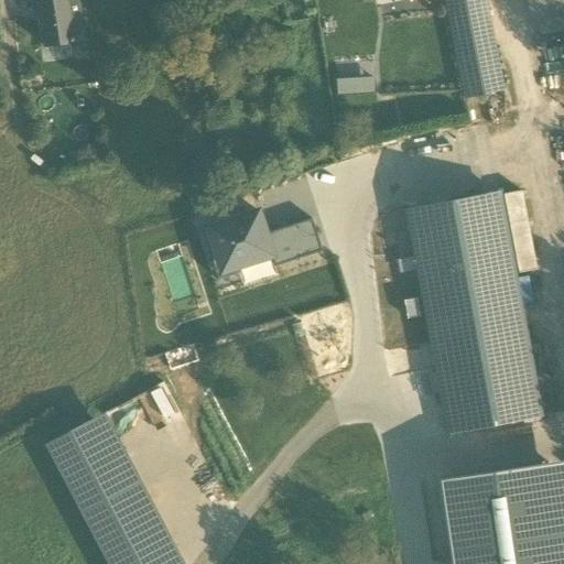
[(39,0),(46,46),(86,41),(79,0),(39,0)]
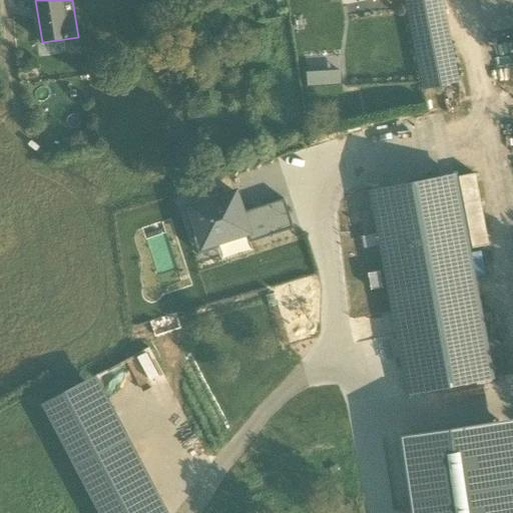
[(406,0),(424,90),(457,83),(449,39),(441,0),(406,0)]
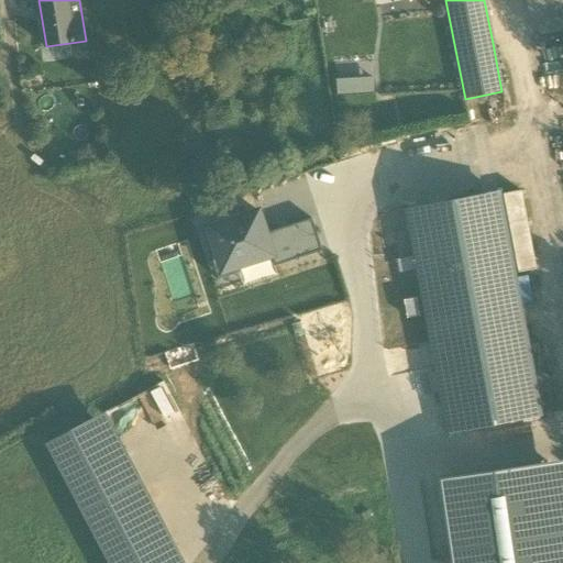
[(562,0),(526,0),(528,11),(540,34),(562,31),(562,0)]
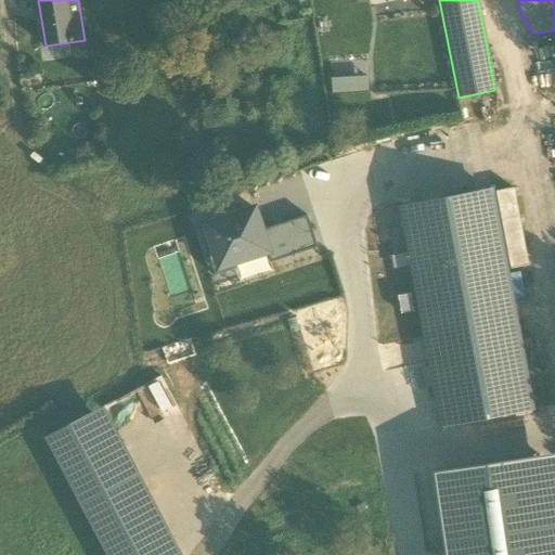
[(371,90),(370,75),(333,76),(334,91),(371,90)]
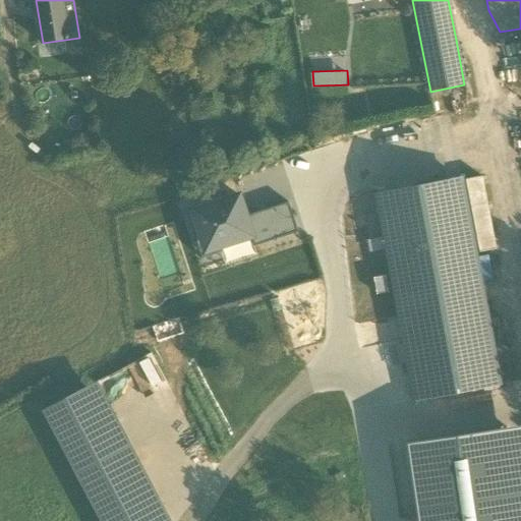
[(520,82),(511,84),(513,109),(520,108),(520,82)]
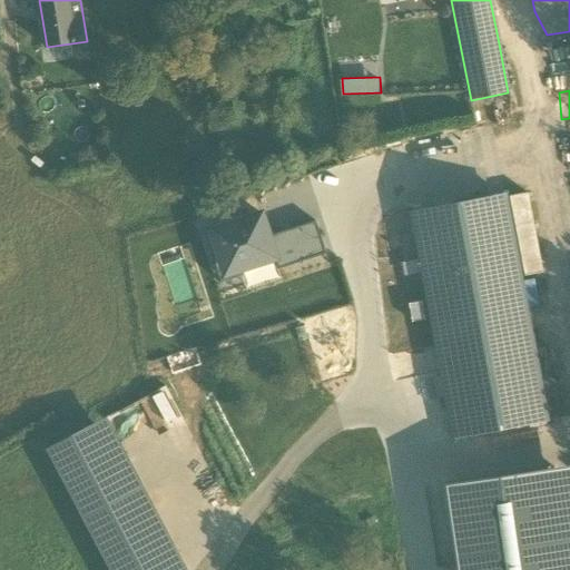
[(528,194),(505,198),(520,276),(542,272),(528,194)]
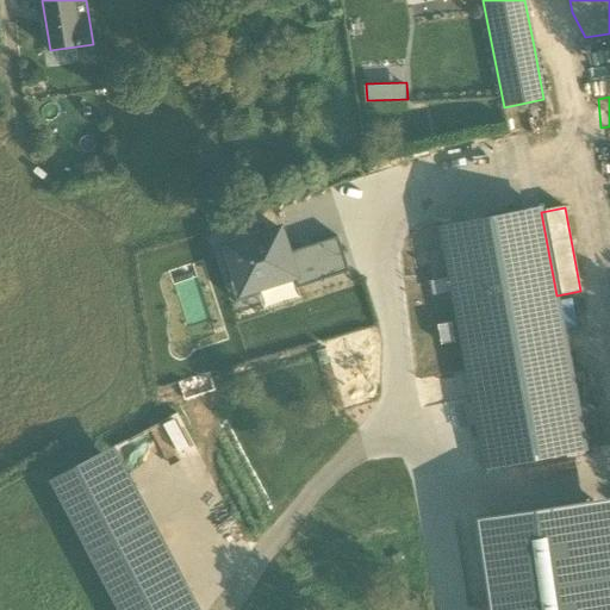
[(441,230),(485,468),(555,455),(585,449),(556,296),(541,212),(441,230)]
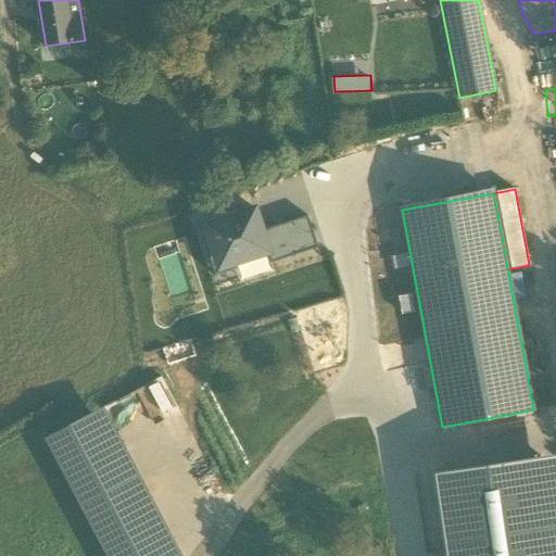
[(255,209),(205,225),(215,254),(209,255),(215,276),(236,269),(234,264),(267,252),(269,251),(262,230),(255,209)]
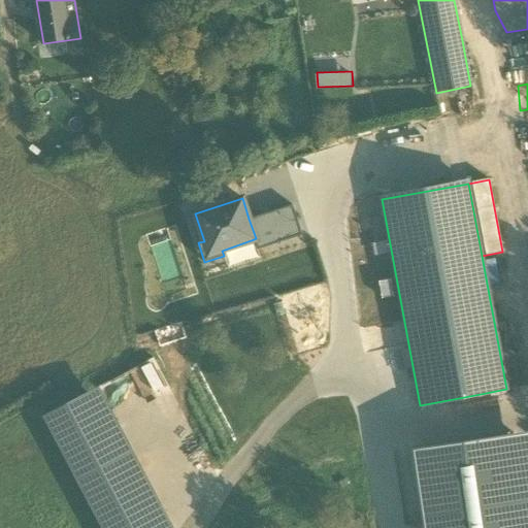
[(292,204),(249,219),(256,238),(254,239),(257,249),(302,235),(292,204)]
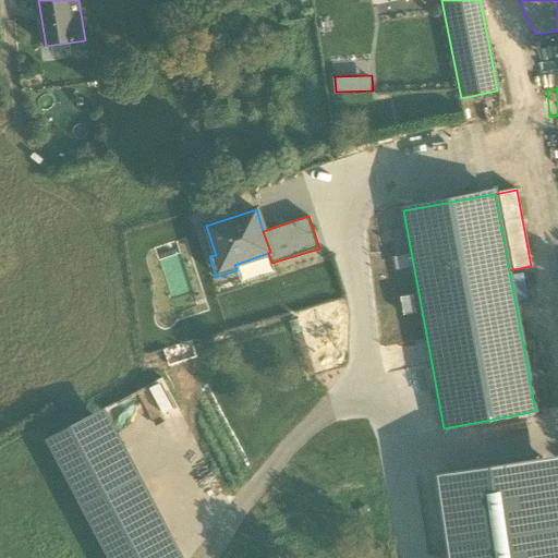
[(276,274),(271,263),(268,253),(234,265),(237,270),(241,286),(276,274)]
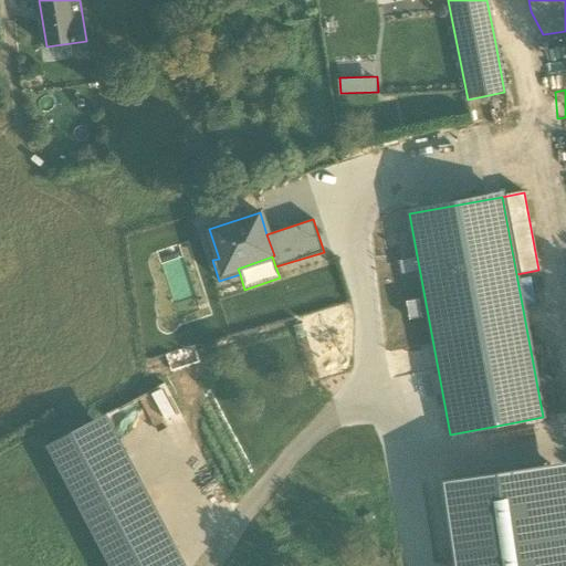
[(421,317),(419,300),(406,302),(409,320),(421,317)]
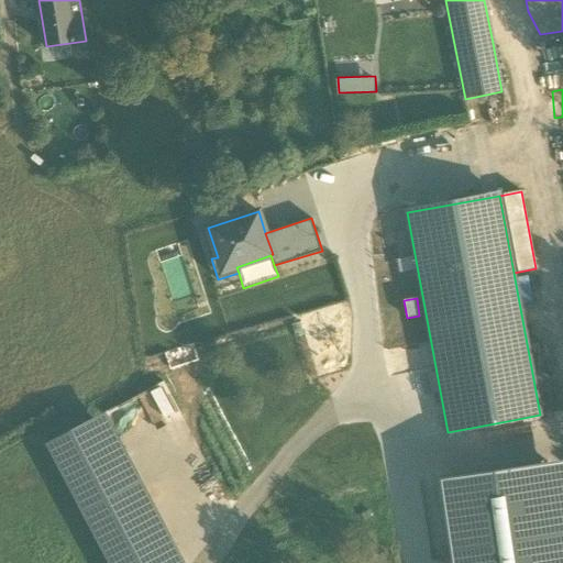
[(184,562),(105,412),(94,419),(168,562),(184,562)]
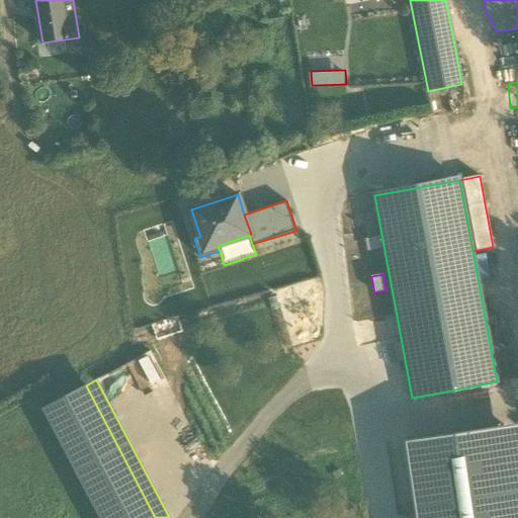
[(100,517),(155,517),(86,385),(42,408),(100,517)]
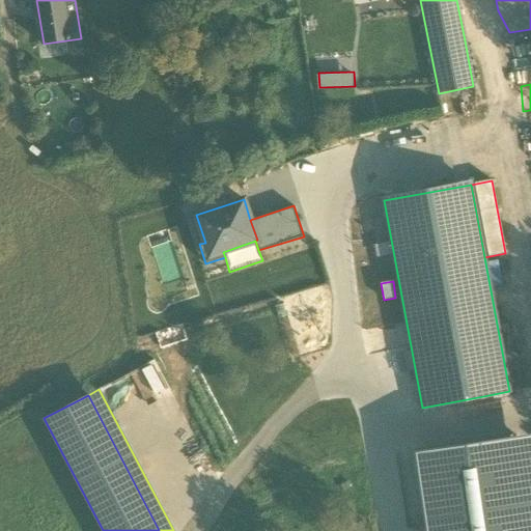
[(530,530),(530,432),(516,436),(530,530)]
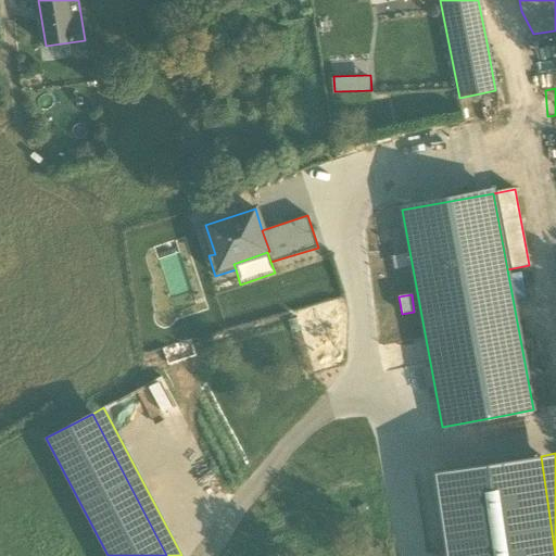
[(555,555),(541,456),(433,472),(445,555),(555,555)]
